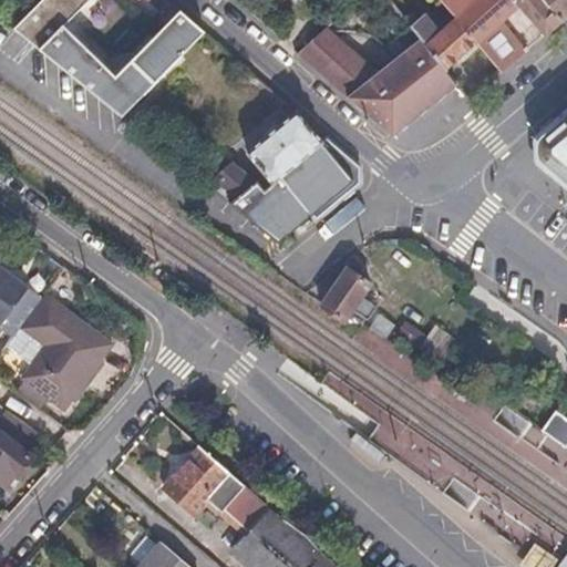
[(41,0),(13,29),(121,116),(164,71),(202,33),(178,11),(114,78),(63,27),(88,0),(41,0)]
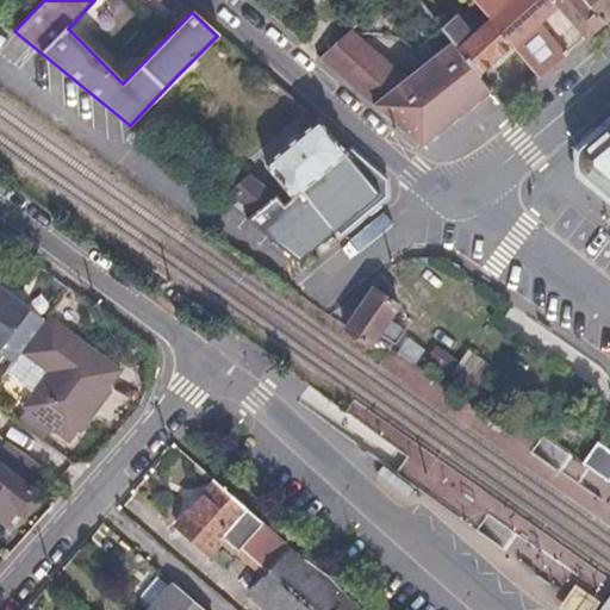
[(180,2),(176,0),(155,0),(169,13),(180,2)]
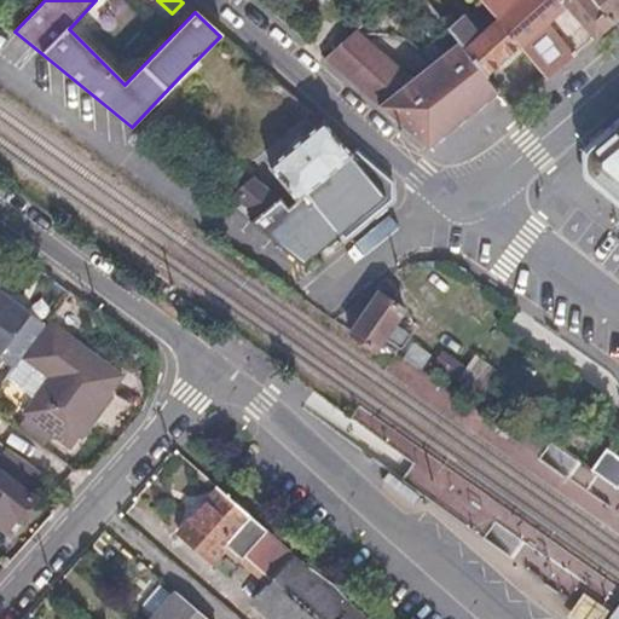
[(478,0),(496,21),(521,50),(545,80),(572,57),(544,23),(563,6),(593,39),(611,24),(591,0),(478,0)]
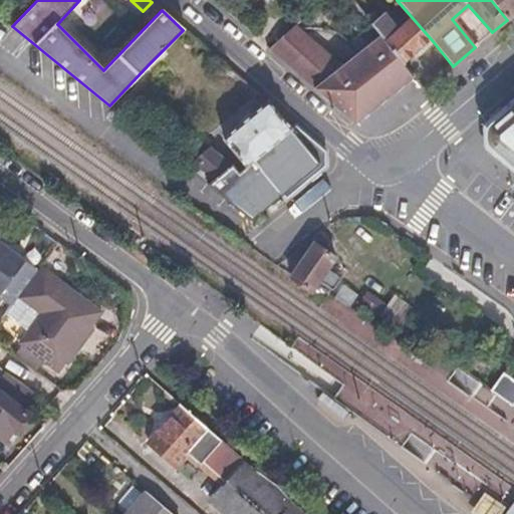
[(513,0),(491,0),(507,20),(513,14),(513,0)]
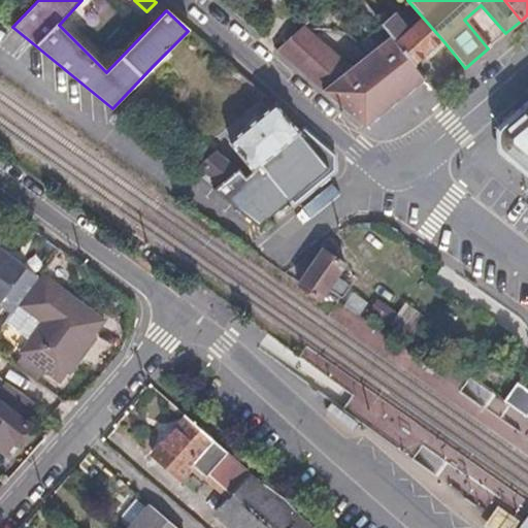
[(374,18),(381,26),(388,20),(381,11),(374,18)]
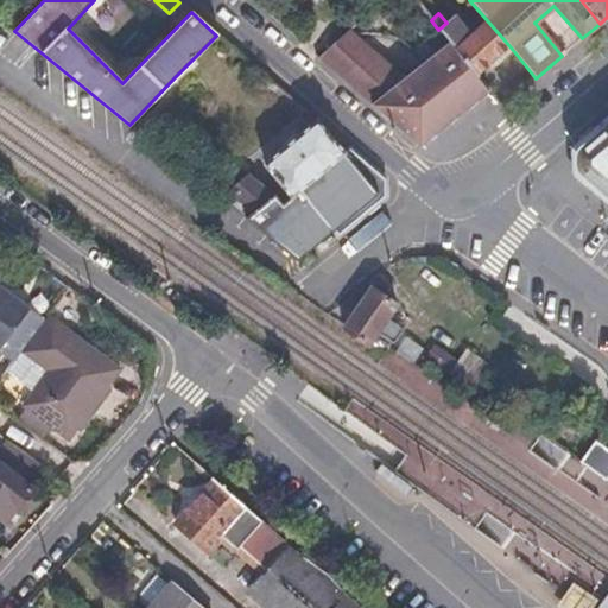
[(477,78),(512,49),(487,20),(470,35),(454,16),(447,23),(438,30),(450,44),(477,78)]
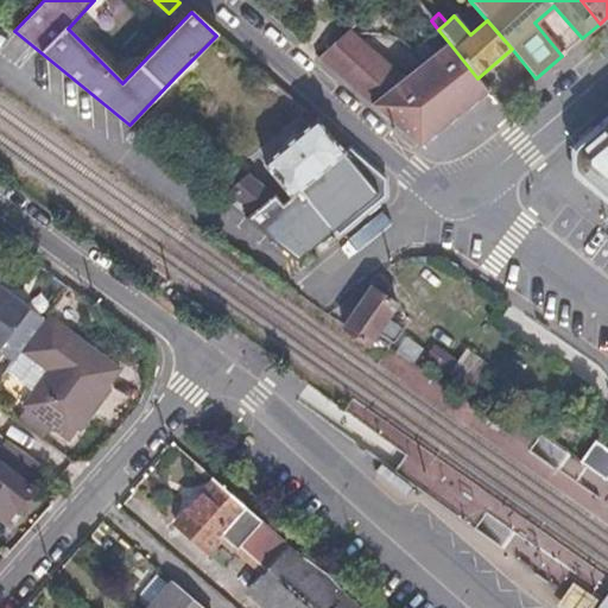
[(350,31),(318,59),(340,78),(420,149),(489,92),(477,78),(450,44),(405,80),(350,31)]
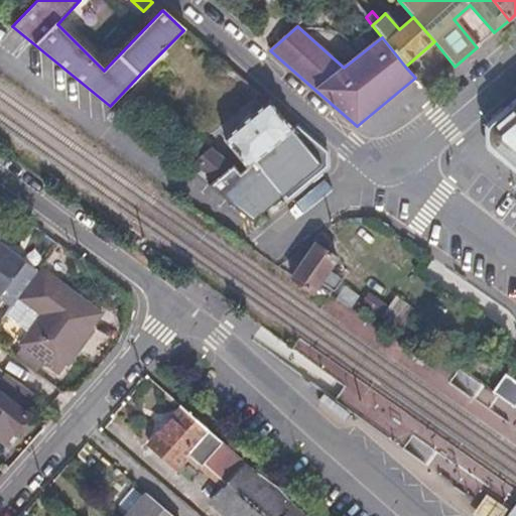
[(307,180),(310,182),(320,174),(318,170),(326,165),(326,158),(325,153),(295,127),(292,130),(275,110),(267,103),(223,140),(240,161),(208,186),(251,222),(283,195),(286,198),(307,180)]
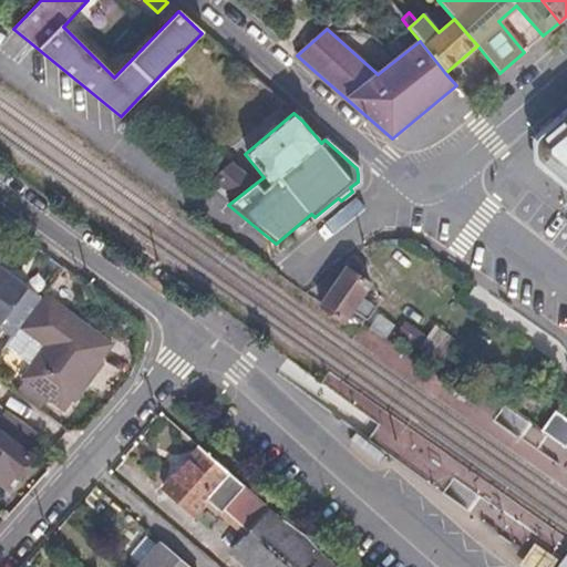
[(566,123),(543,144),(542,163),(566,182),(566,123)]
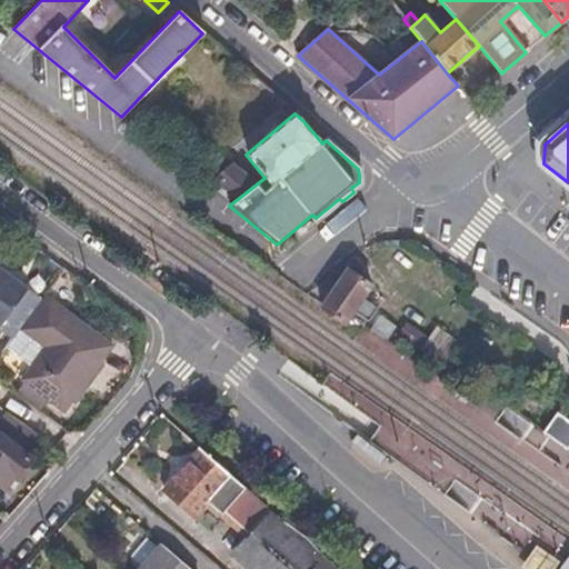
[(237,198),(252,185),(232,167),(216,181),(237,198)]
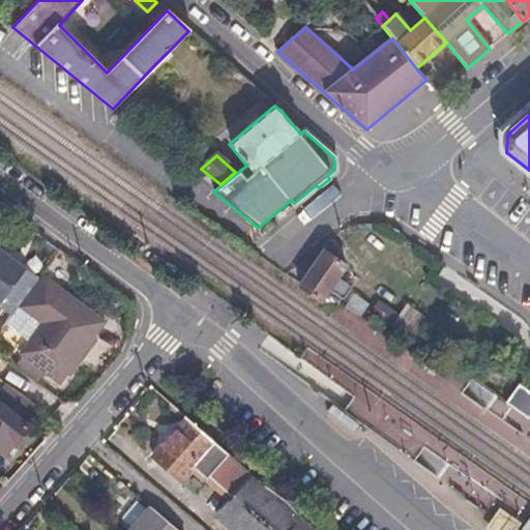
[(494,175),(483,167),(474,178),(484,185),(494,175)]
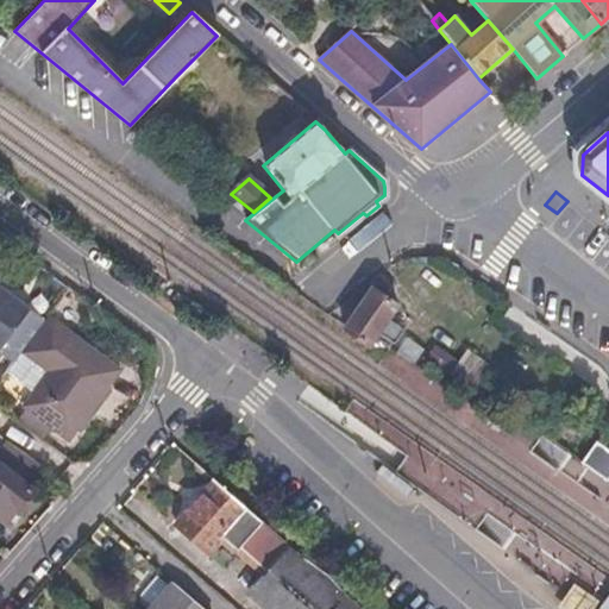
[(380,333),(390,319),(400,307),(372,288),(345,327),(345,328),(371,347),(371,346),(380,333)]
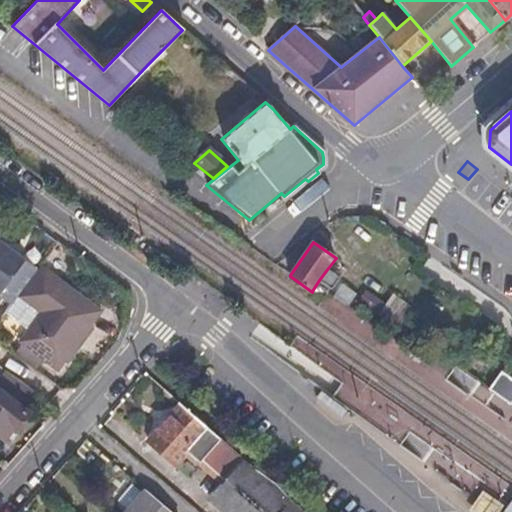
[(21,293),(36,272),(0,244),(0,292),(13,303),(21,293)]
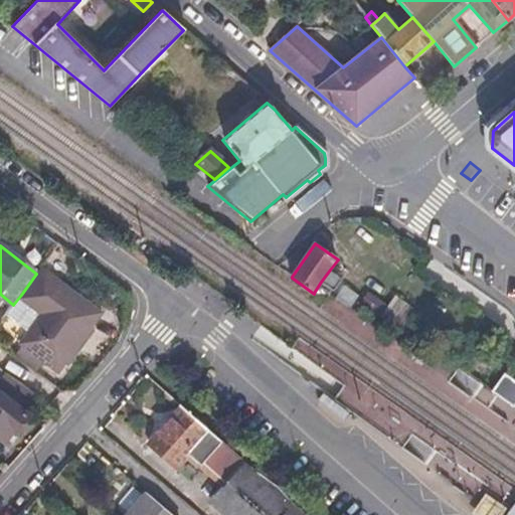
[(100,316),(39,270),(36,274),(21,295),(41,312),(20,341),(42,358),(53,357),(62,364),(100,316)]
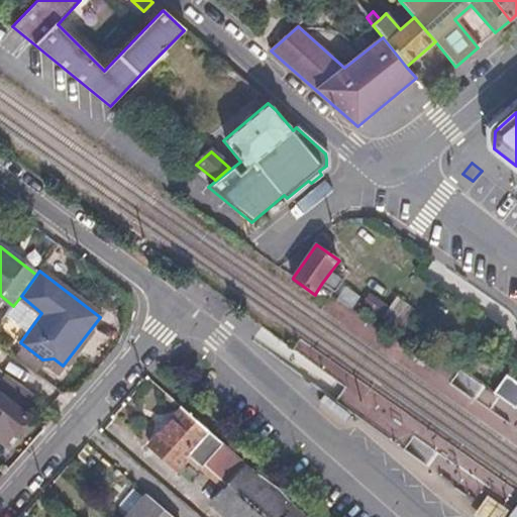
[(343,280),(331,271),(322,283),(335,292),(343,280)]
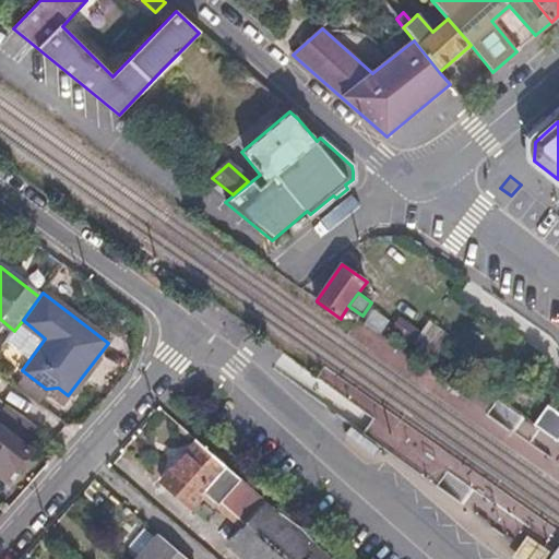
[(413,343),(420,332),(400,317),(391,330),(411,345),(413,343)]
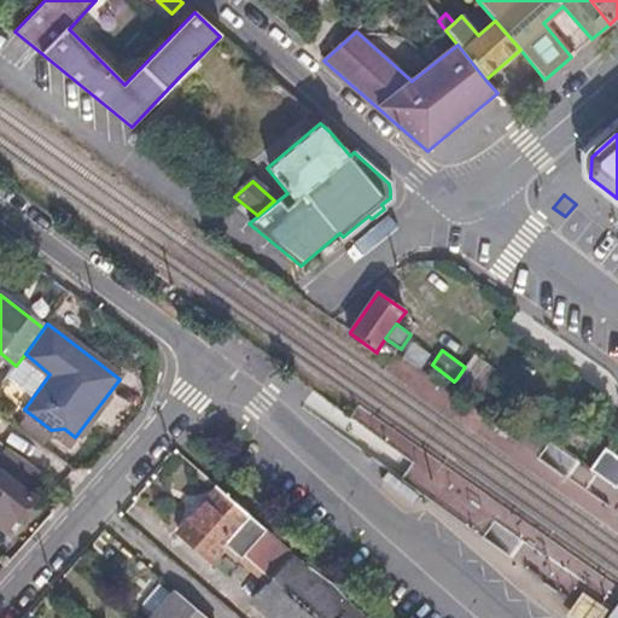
[(473,355),(465,367),(456,379),(482,397),(499,373),(473,355)]
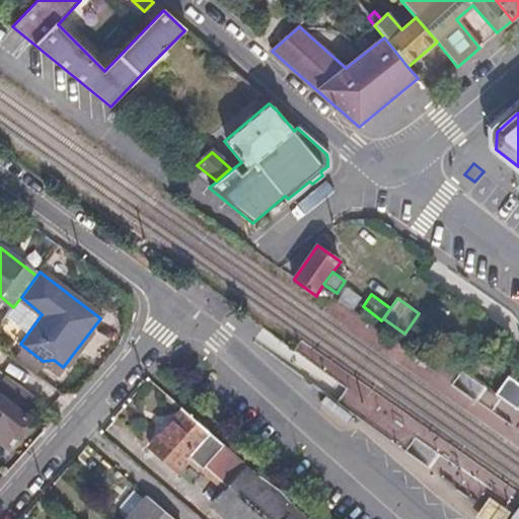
[(54,360),(43,361),(58,373),(63,367),(54,360)]
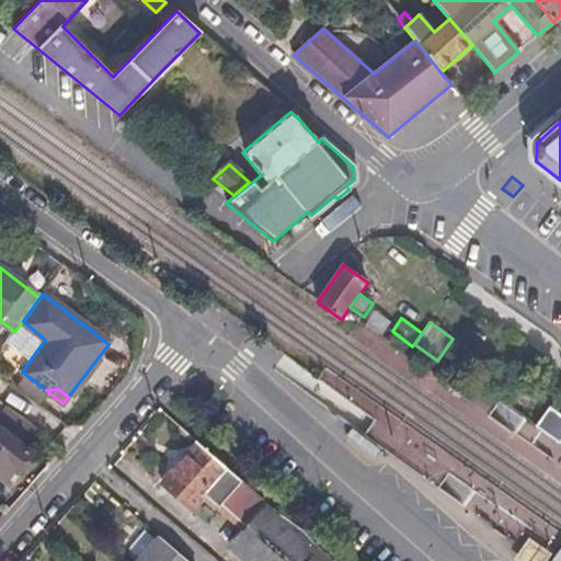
[(25,446),(38,430),(6,405),(0,412),(0,477),(3,480),(13,469),(15,470),(31,451),(25,446)]
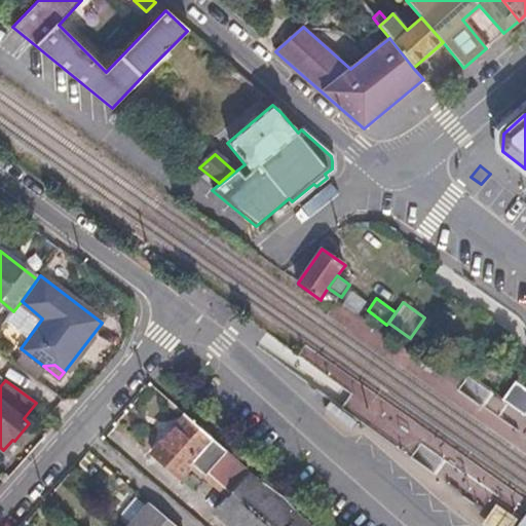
[(525,393),(513,385),(502,400),(523,415),(525,409),(525,393)]
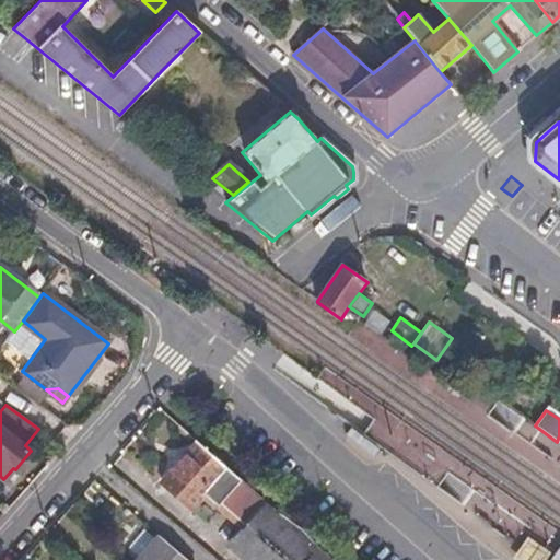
[(228,469),(198,443),(162,483),(191,509),(205,494),(228,469)]
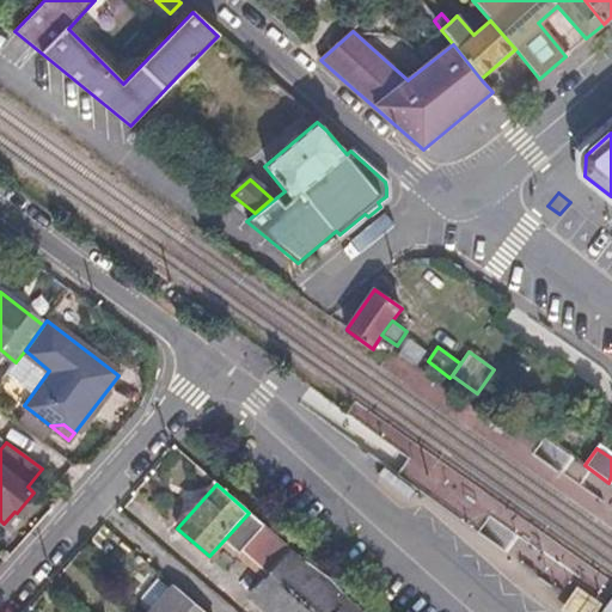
[(224,540),(239,554),(264,525),(249,513),(224,540)]
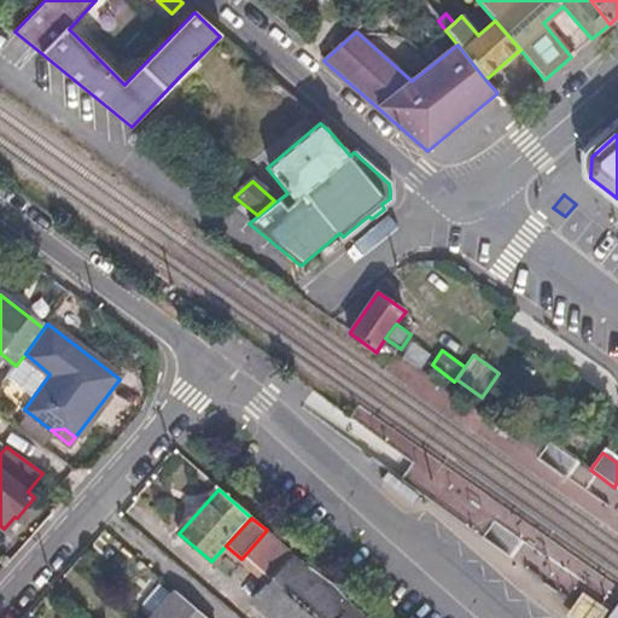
[(268,583),(292,553),(267,530),(242,559),(268,583)]
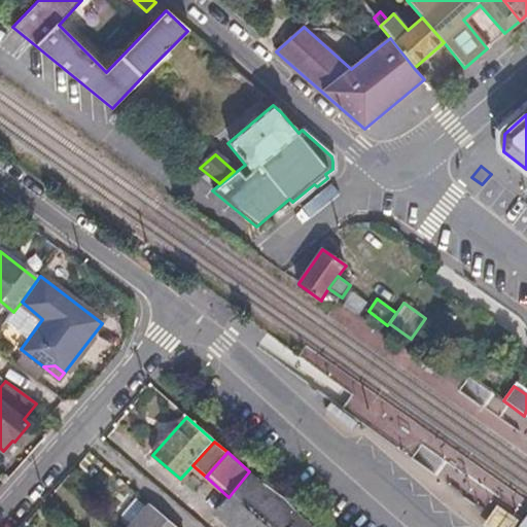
[(232,526),(313,526),(254,476),(249,471),(229,497),(216,514),(232,526)]
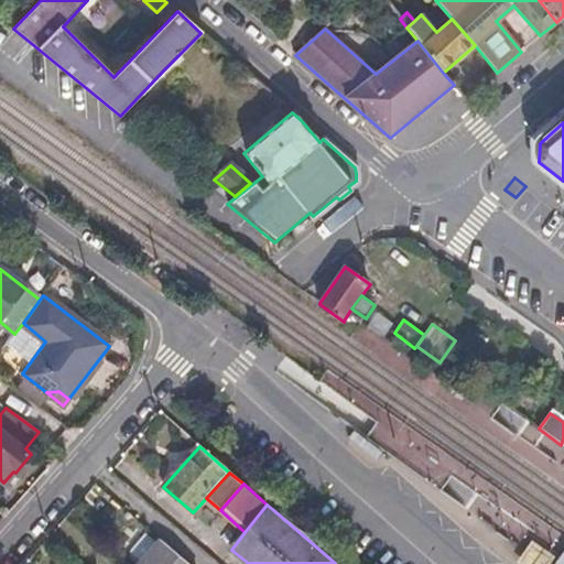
[(186,563),(161,542),(141,563),(186,563)]
